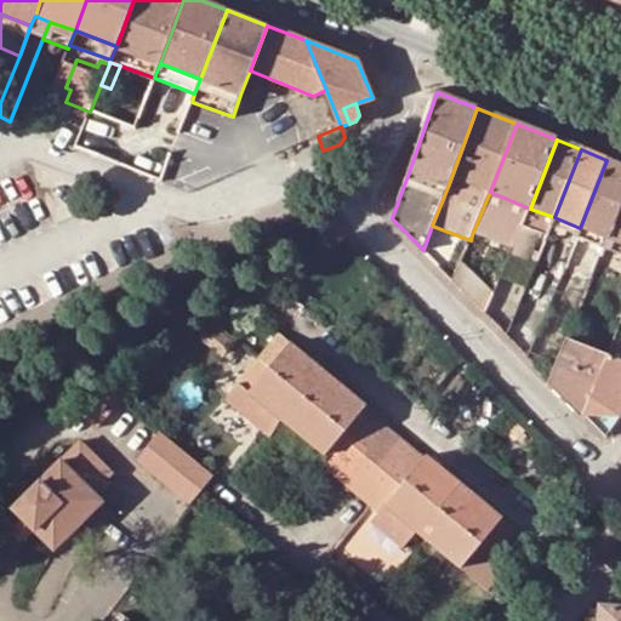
[(582,229),(608,239),(619,214),(620,206),(620,165),(607,160),(580,228),(582,229)]
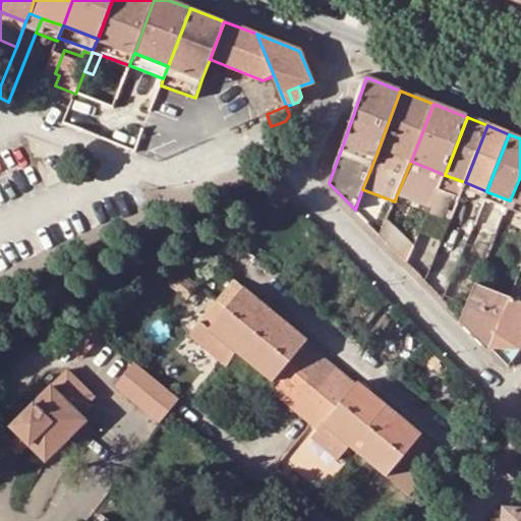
[(439,191),(445,175),(411,161),(396,197),(427,210),(436,189),(439,191)]
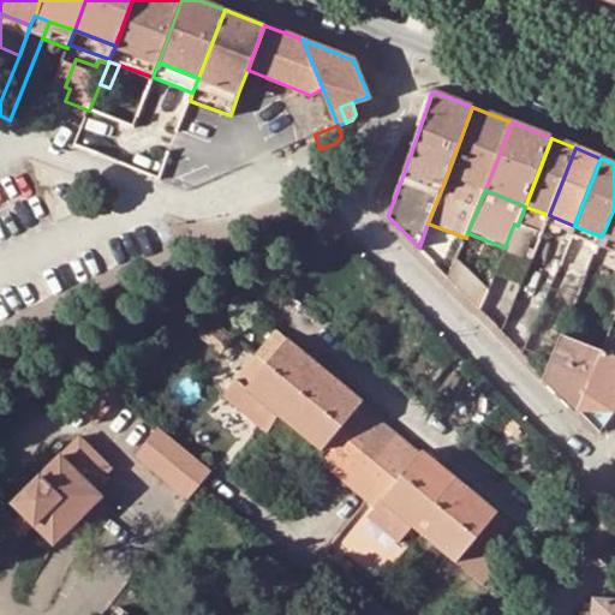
[(602,237),(614,242),(614,204),(613,212),(602,237)]
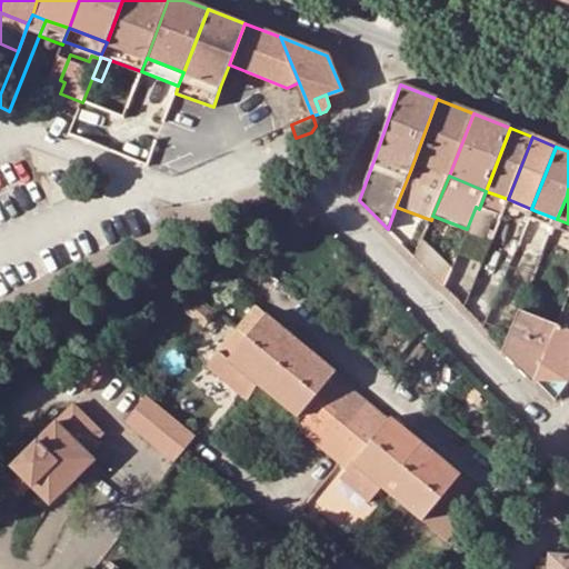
[(467,229),(457,257),(481,267),(508,199),(486,191),(479,209),(476,207),(467,229)]
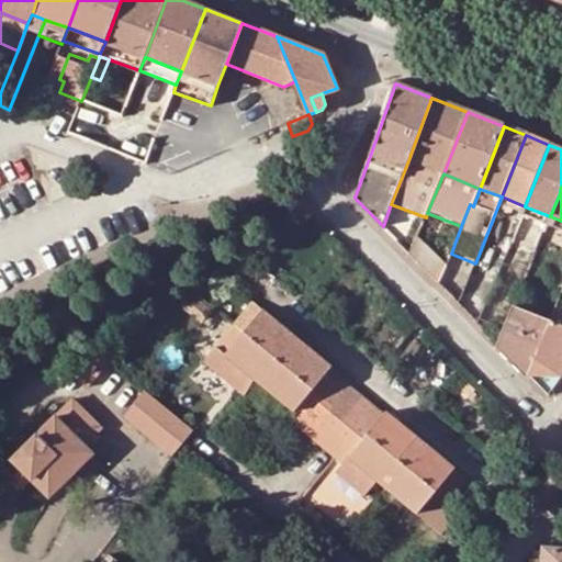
[(293,214),(302,208),(289,192),(280,200),(288,209),(293,214)]
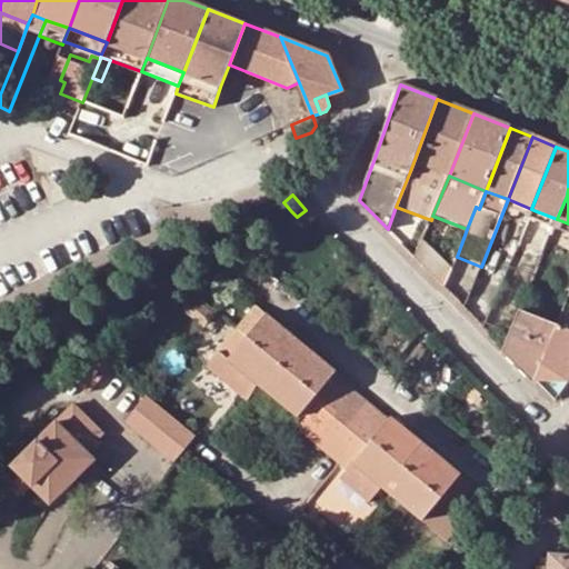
[(533,210),(531,209),(508,199),(481,267),(506,276),(513,256),(533,210)]
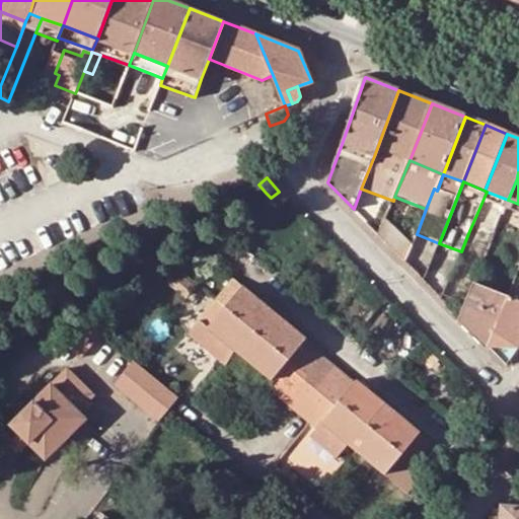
[(491,242),(508,200),(487,192),(468,233),(491,242)]
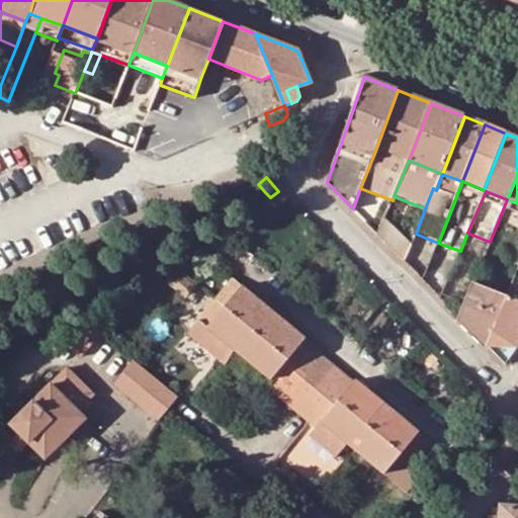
[(412,242),(385,217),(378,235),(405,261),(412,242)]
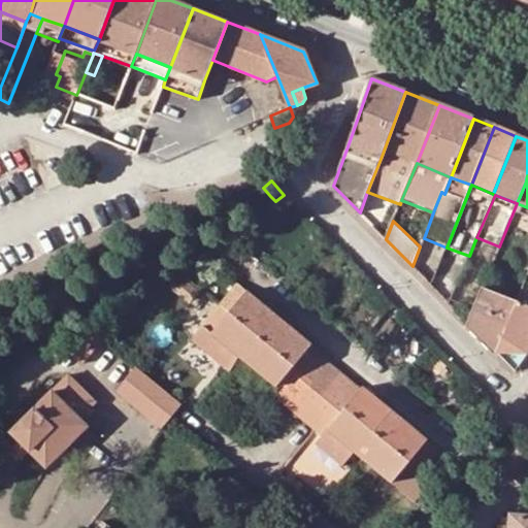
[(442,272),(425,278),(431,285),(450,303),(459,282),(442,272)]
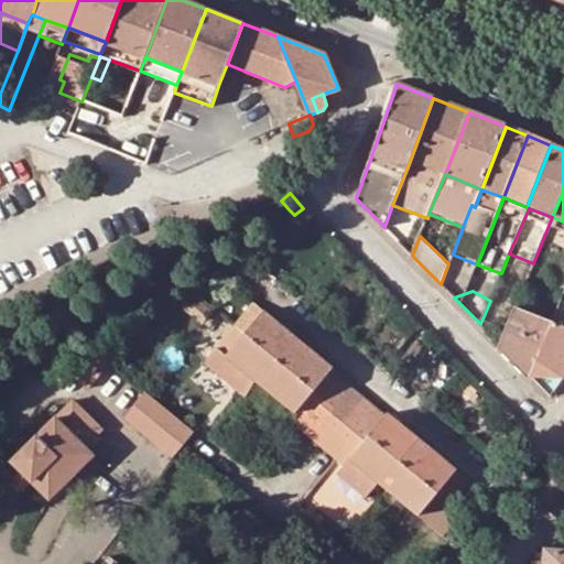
[(514,307),(499,344),(510,355),(530,375),(545,337),(552,322),(535,315),(538,308),(517,301),(514,307)]
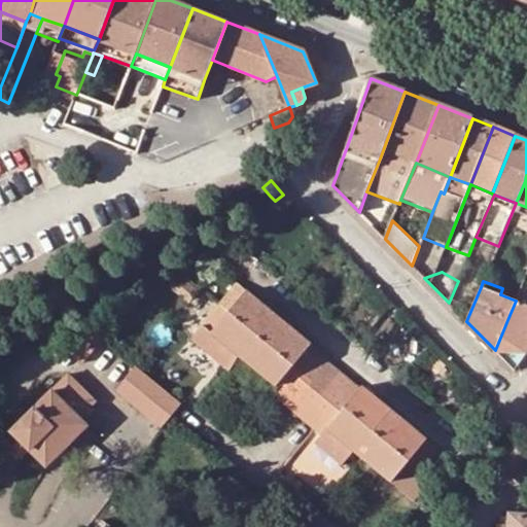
[(219,304),(202,325),(211,334),(238,355),(243,359),(276,386),(307,348),(311,344),(246,290),(242,295),(232,288),(219,304)]
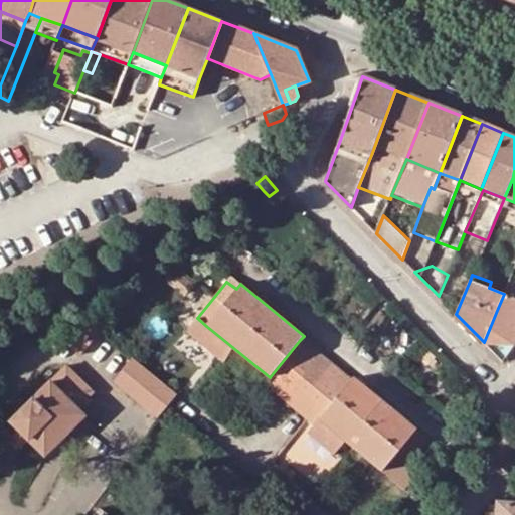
[(514,316),(498,308),(484,342),(504,362),(514,345),(514,316)]
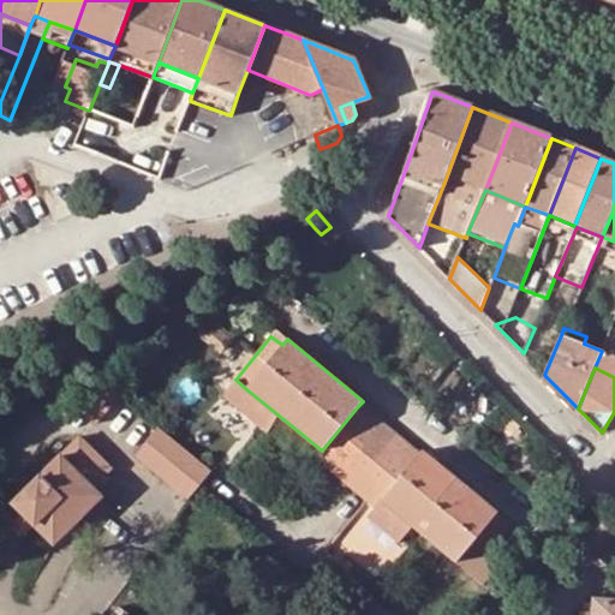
[(266,430),(278,415),(246,389),(236,380),(222,395),(266,430)]
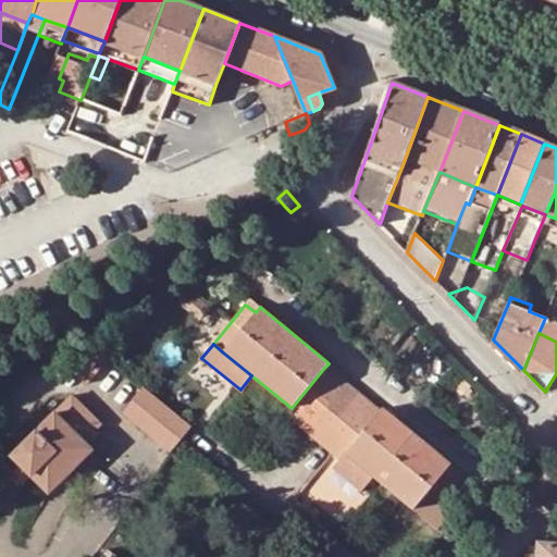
[(379,412),(324,368),(292,408),(287,413),(295,420),(334,452),(342,458),(346,453),(379,412)]
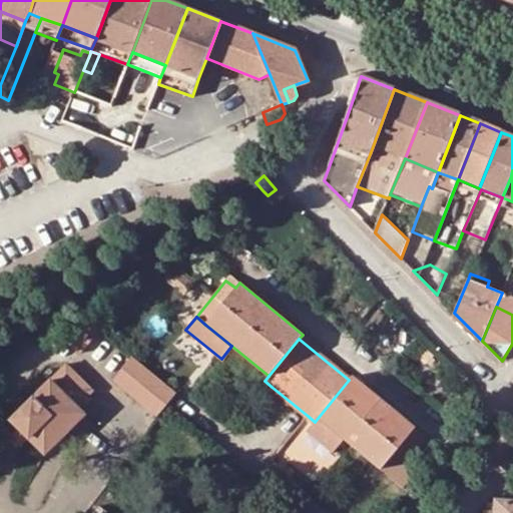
[(132,358),(114,381),(159,416),(167,406),(177,393),(170,387),(132,358)]
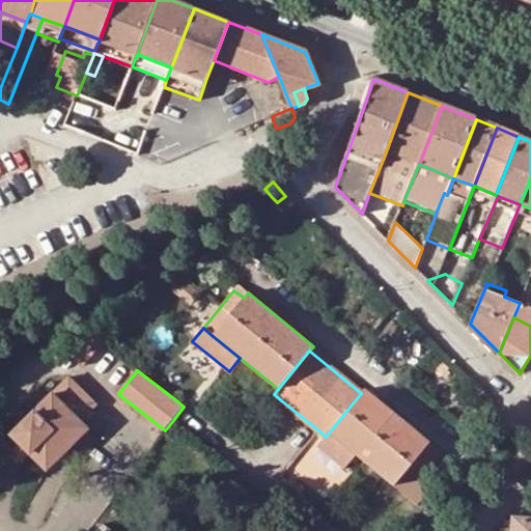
[(68,378),(53,394),(80,421),(96,404),(68,378)]
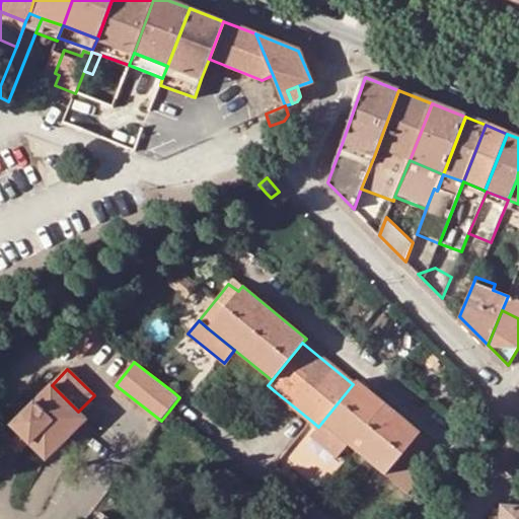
[(356,380),(353,384),(322,422),(349,444),(354,448),(385,474),(408,493),(424,472),(411,460),(424,445),(416,438),(420,433),(356,380)]
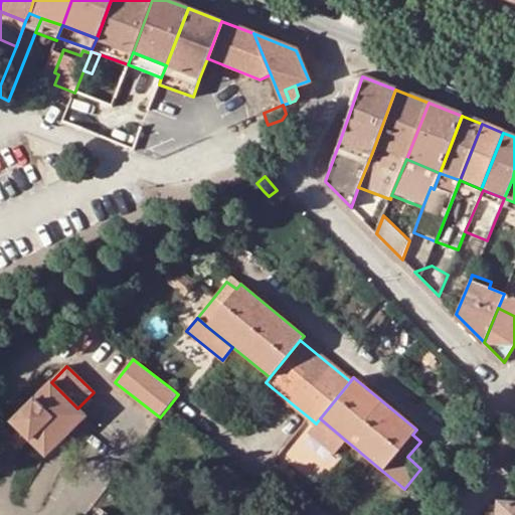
[(84,415),(77,408),(51,382),(33,399),(11,422),(19,430),(28,440),(44,456),(84,415)]
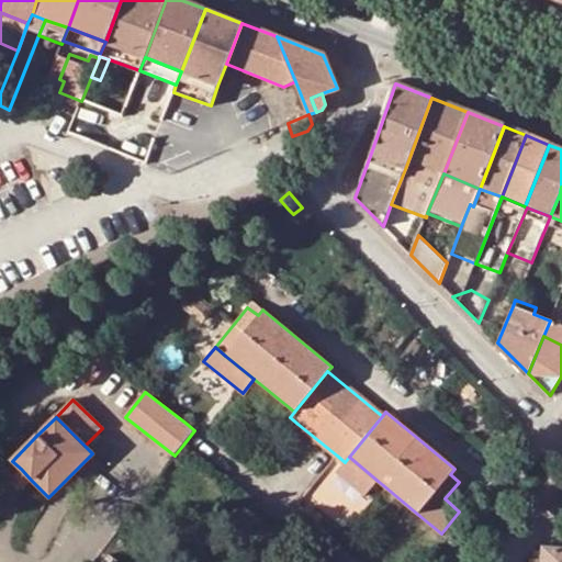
[(367,494),(378,481),(349,457),(345,462),(336,472),(364,496),(367,494)]
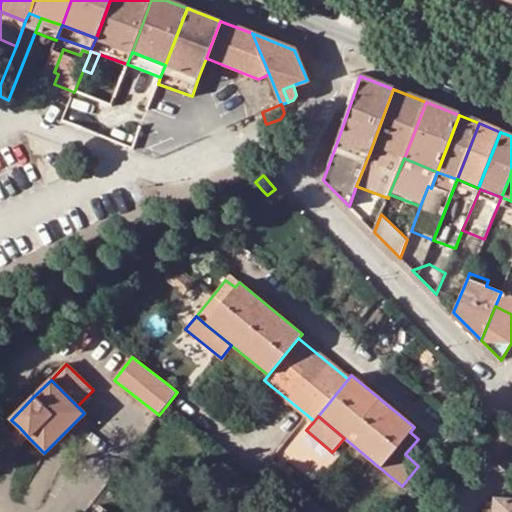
[(21,445),(28,437),(19,427),(11,436),(21,445)]
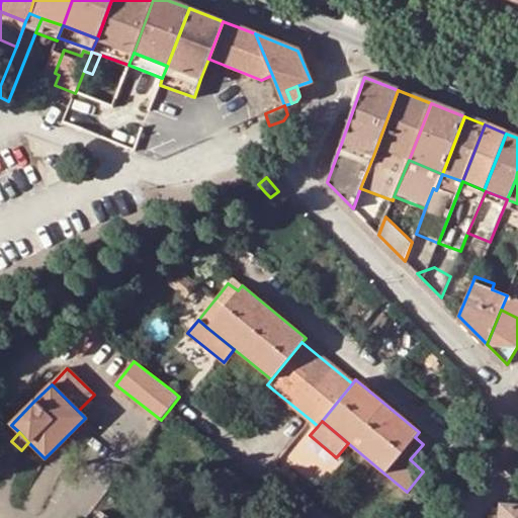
[(517,517),(517,505),(501,504),(499,517),(517,517)]
